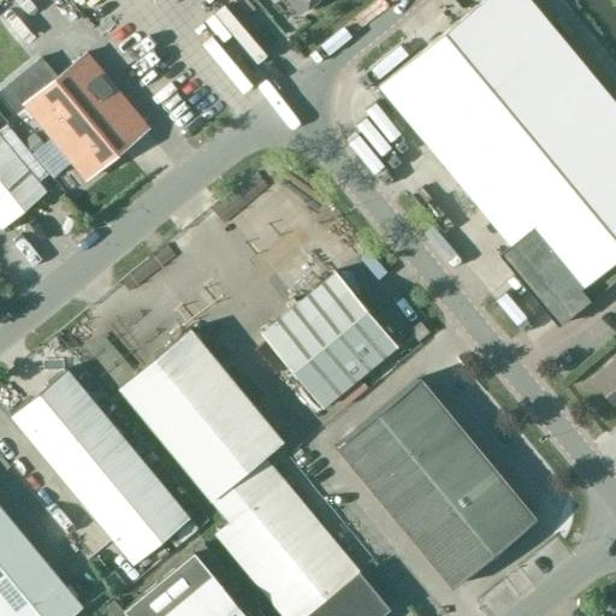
[(289,0),(300,12),(314,0),(289,0)]
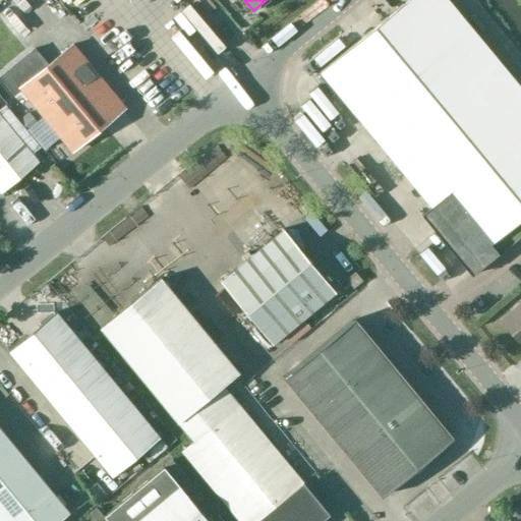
[(520,85),(450,0),(405,0),(321,70),(432,206),(421,215),(433,229),(470,275),(493,255),(498,251),(489,242),(520,216),(520,85)]
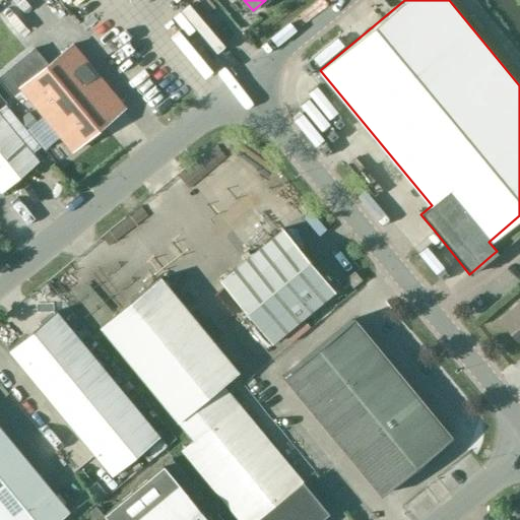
[(19,60),(0,75),(0,76),(14,93),(20,88),(71,149),(125,106),(73,43),(48,64),(35,48),(19,60)]
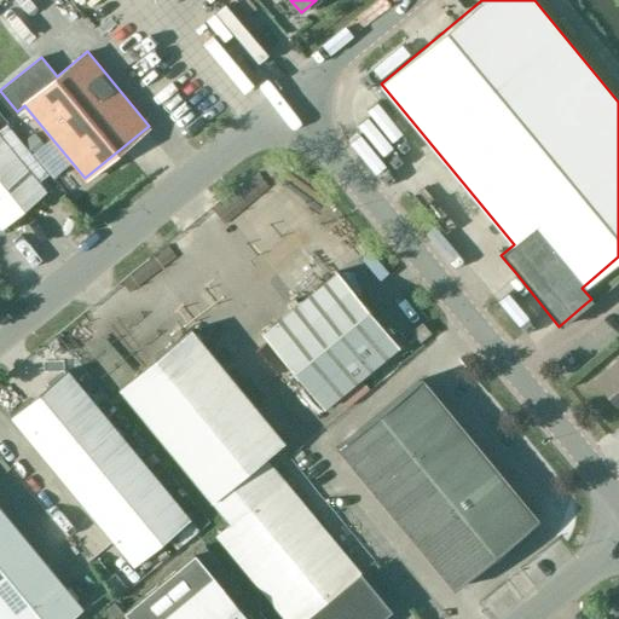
[(34,133),(22,143),(30,154),(42,144),(34,133)]
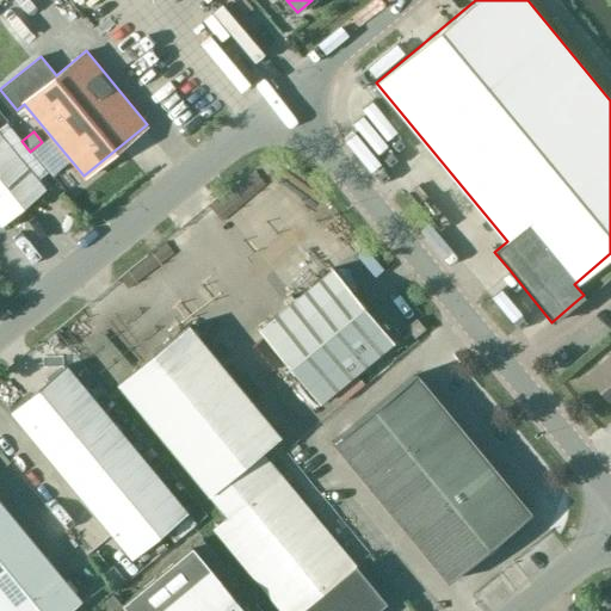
[(0,224),(1,226),(45,190),(0,134),(0,224)]
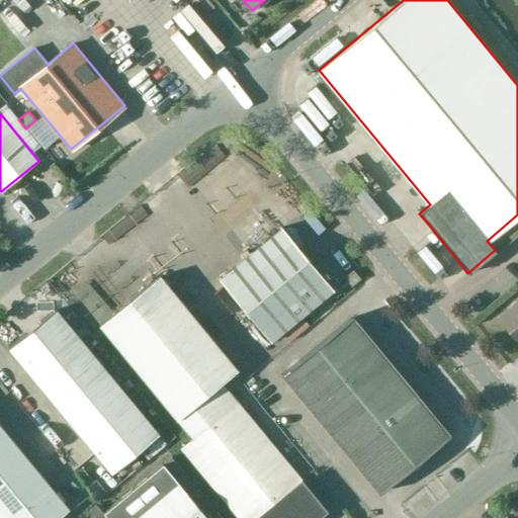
[(271,341),(334,289),(282,227),(219,278),(271,341)]
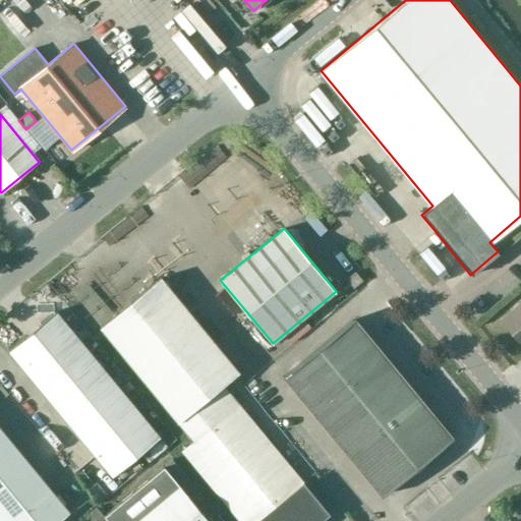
[(361,279),(355,272),(354,271),(346,278),(353,286),(361,279)]
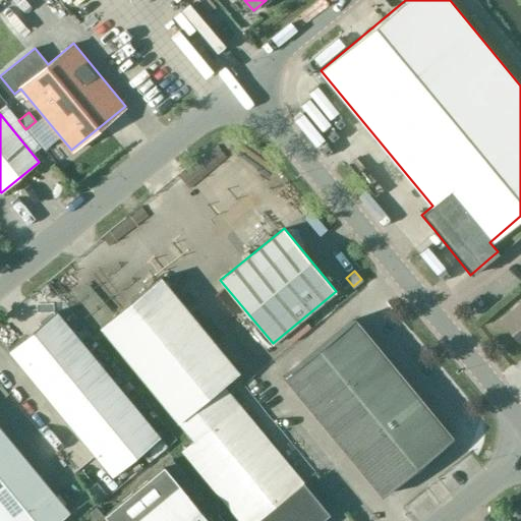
[(101,326),(194,439),(182,450),(239,520),(319,520),(329,513),(223,386),(238,373),(161,276),(101,326)]
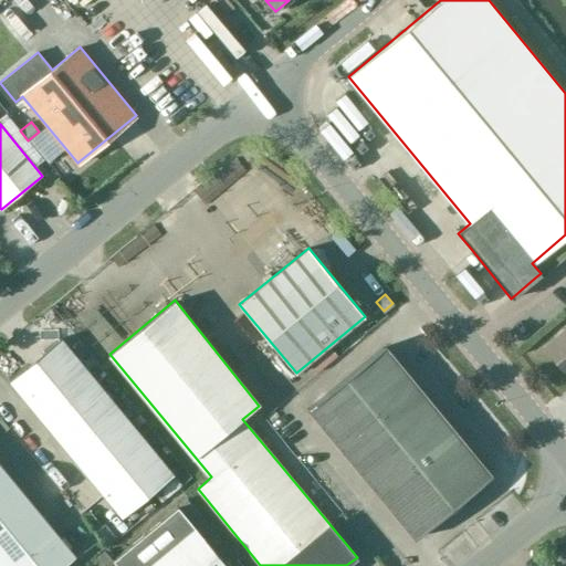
[(565,327),(545,346),(565,370),(565,327)]
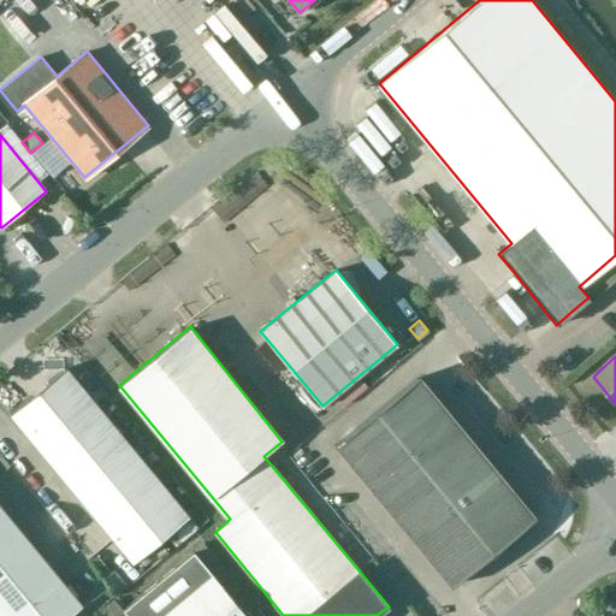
[(31,438),(87,391),(66,367),(11,413),(31,438)]
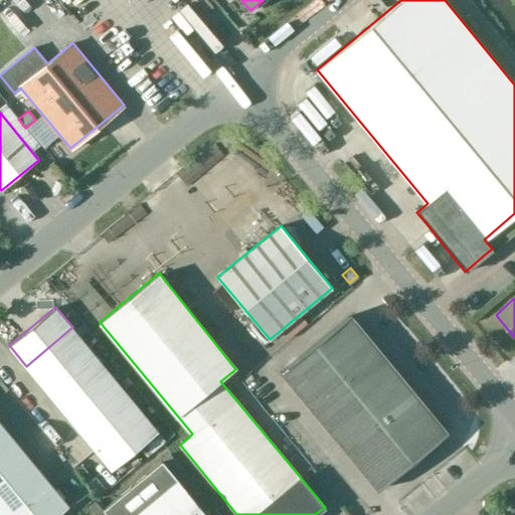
[(444,436),(364,337),(348,318),(285,369),(380,487),(444,436)]
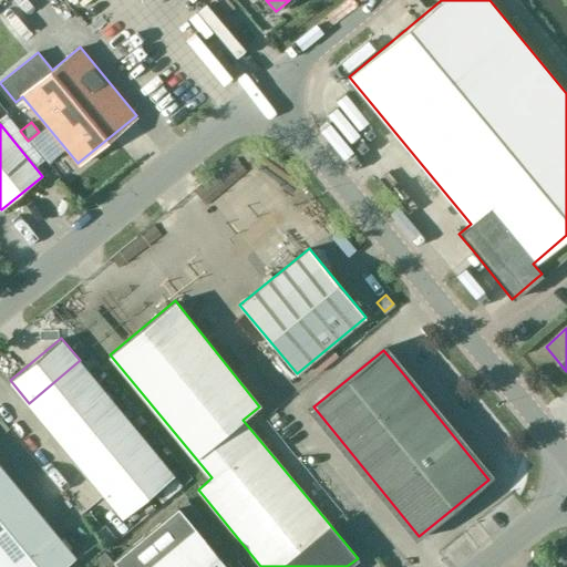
[(48,426),(99,383),(80,360),(29,403),(48,426)]
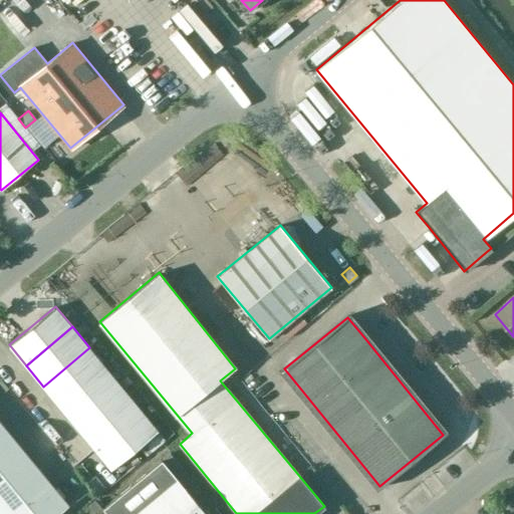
[(60,407),(106,368),(89,347),(43,387),(60,407)]
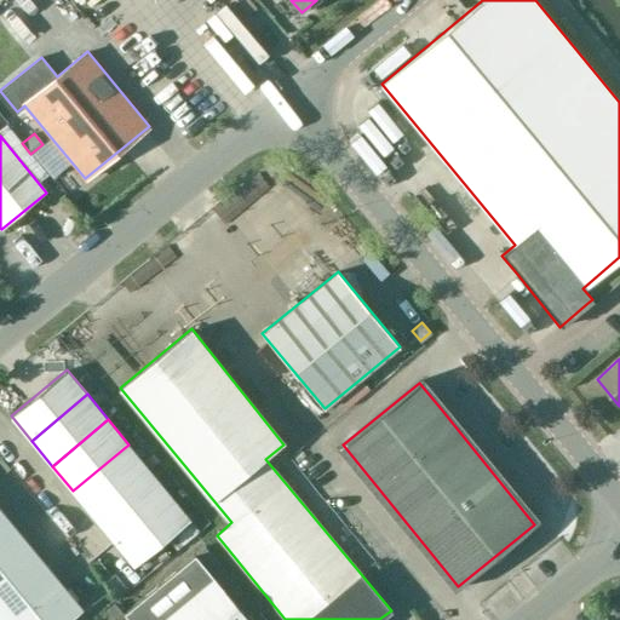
[(93,516),(149,469),(128,445),(73,491),(93,516)]
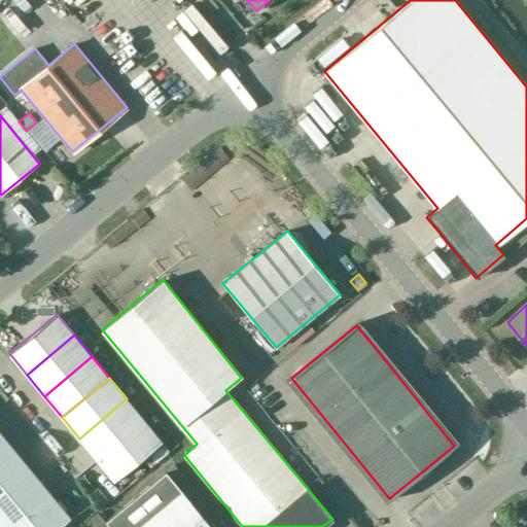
[(97,459),(144,420),(127,398),(79,438),(97,459)]
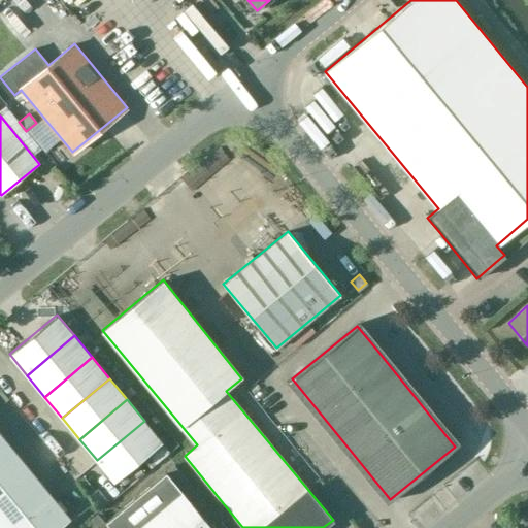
[(144,421),(97,460),(114,482),(163,442),(144,421)]
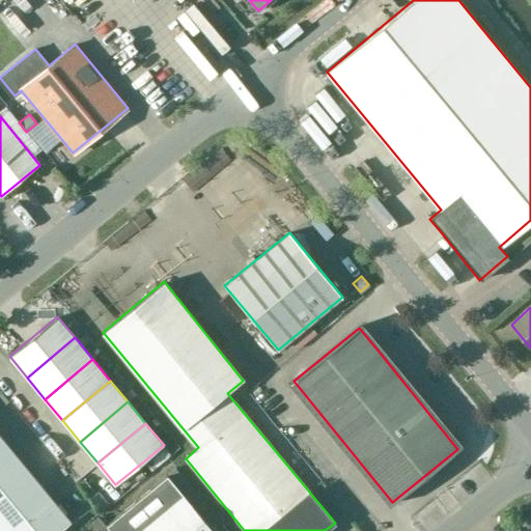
[(0,458),(11,450),(0,436),(0,458)]
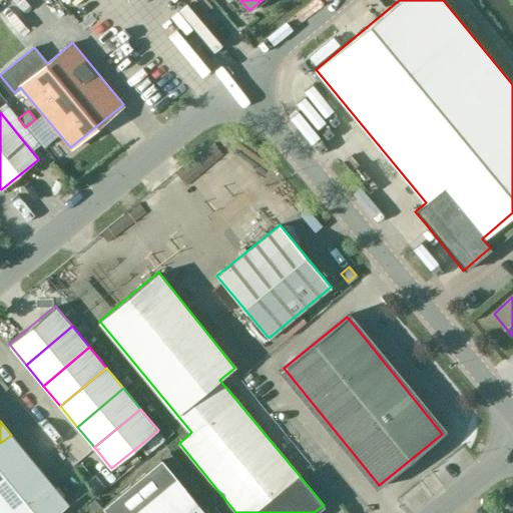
[(0,482),(30,458),(11,435),(0,443),(0,482)]
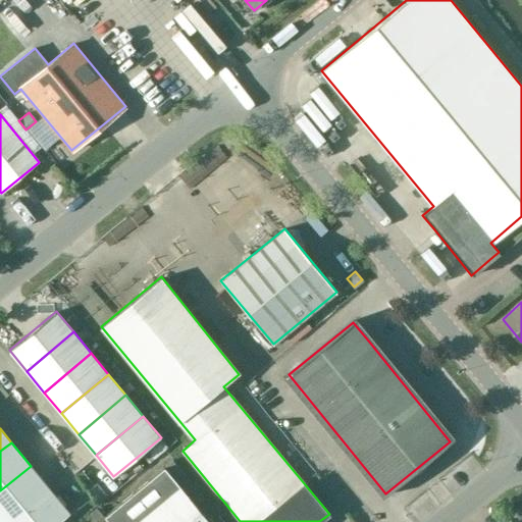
[(9,521),(50,489),(31,466),(0,490),(0,521),(9,521)]
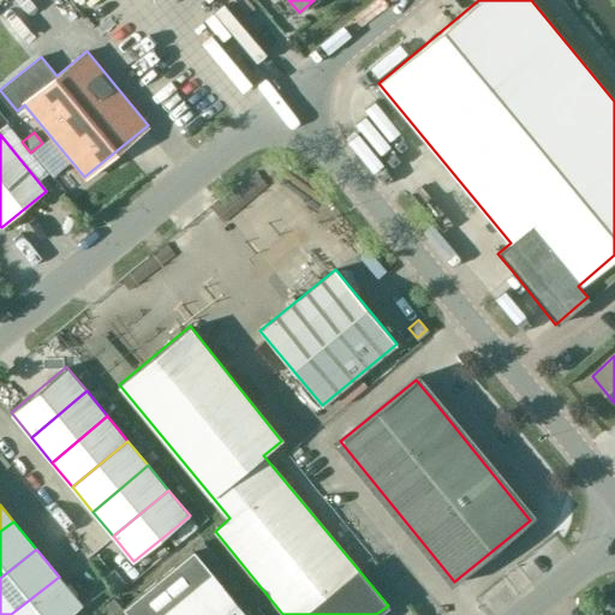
[(248,614),(212,572),(193,550),(123,609),(114,598),(101,610),(105,614),(248,614)]
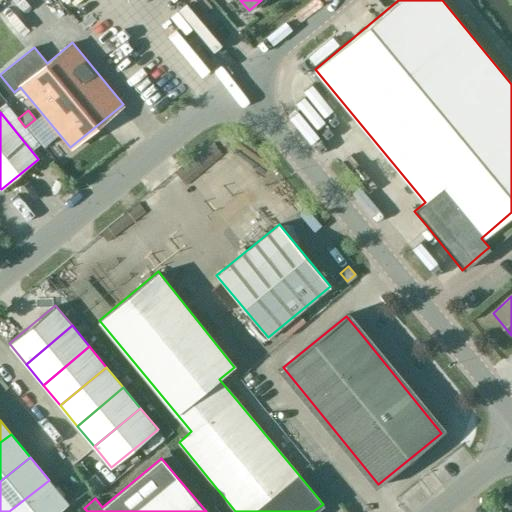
[(49,480),(9,511),(57,511),(68,503),(49,480)]
